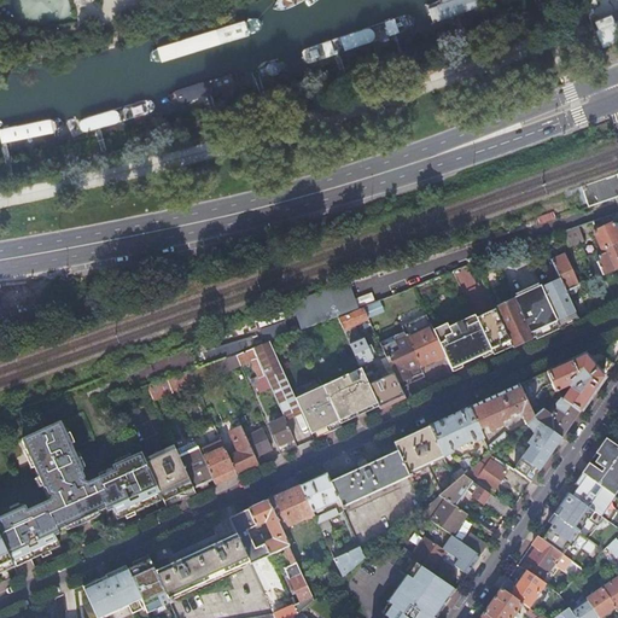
[(541,225),(558,220),(555,213),(538,217),(541,225)]
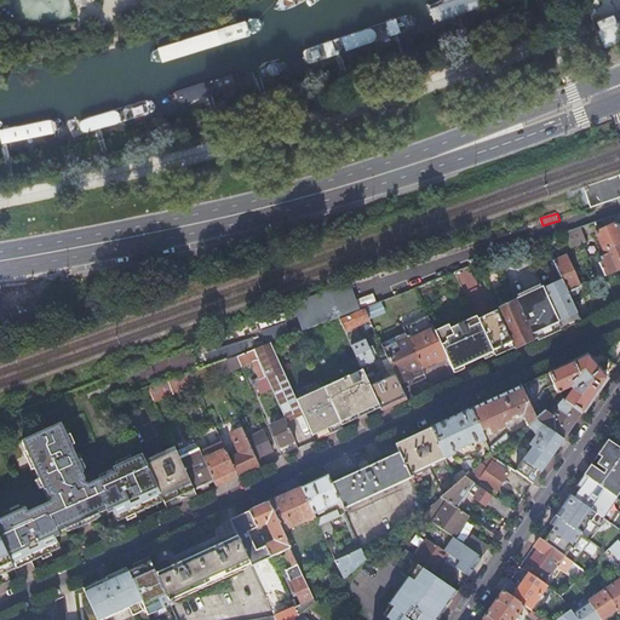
[(595,234),(603,252),(613,247),(619,244),(619,228),(619,227),(615,228),(614,225),(595,234)]
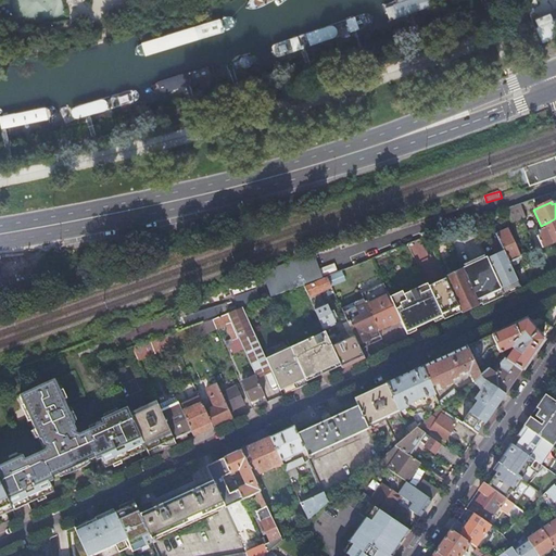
[(525,219),(519,205),(505,211),(512,224),(525,219)]
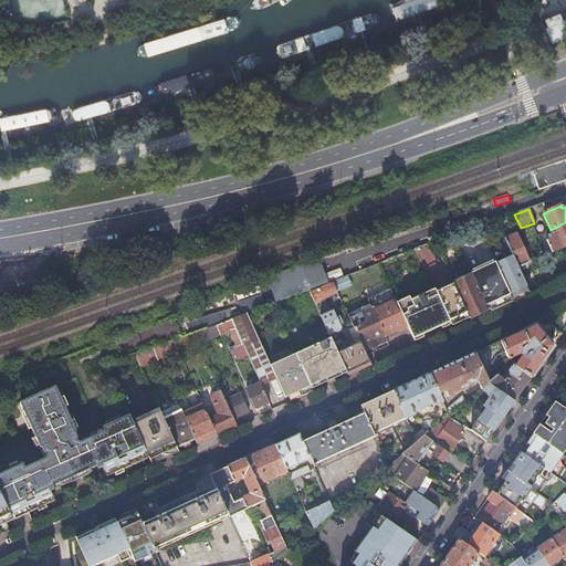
[(500,228),(496,221),(479,228),(482,236),(489,232),(500,228)]
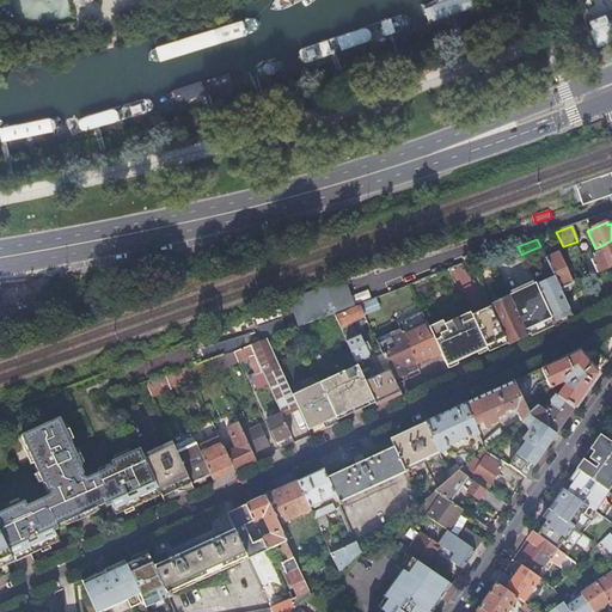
[(595,249),(597,251),(598,254),(589,258),(597,274),(611,267),(611,261),(605,244),(595,249)]
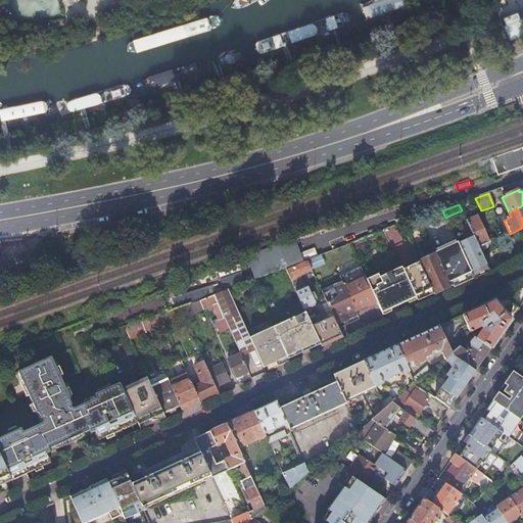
[(493,211),(483,216),(486,223),(496,218),(493,211)]
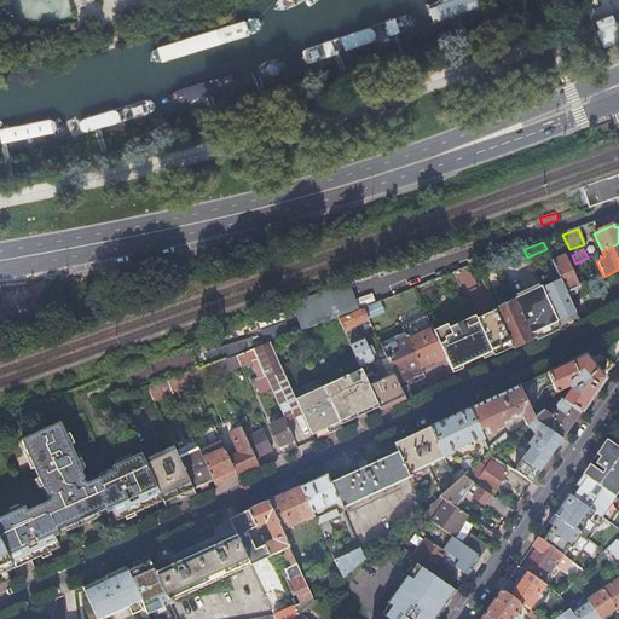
[(565,255),(551,261),(567,294),(580,288),(565,255)]
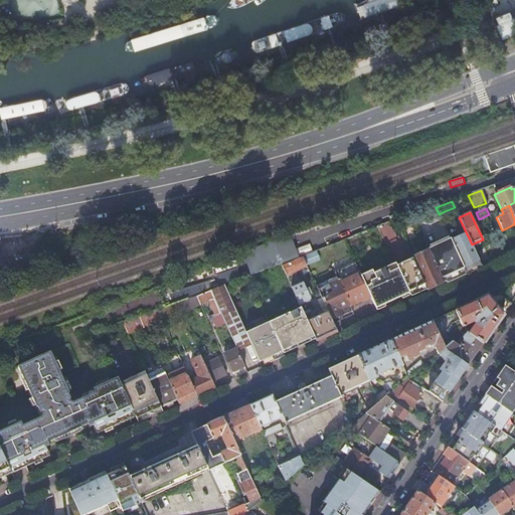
[(472,244),(459,217),(449,222),(461,249),(462,249),(472,244)]
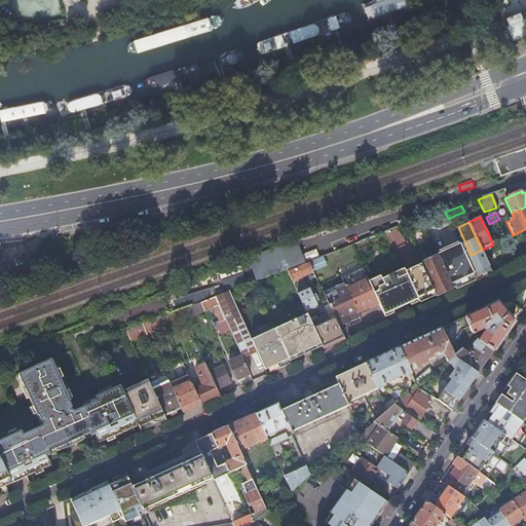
[(287,270),(302,264),(296,246),(294,242),(247,259),(249,263),(255,282),(258,280),(287,270)]
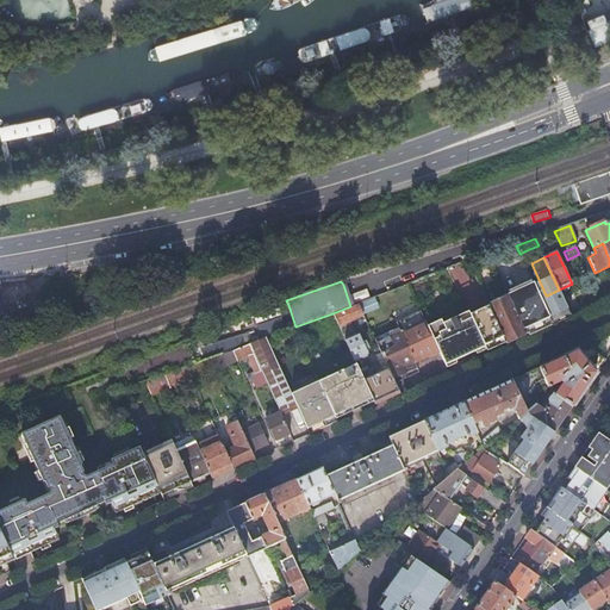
[(582,292),(589,307),(597,303),(591,288),(582,292)]
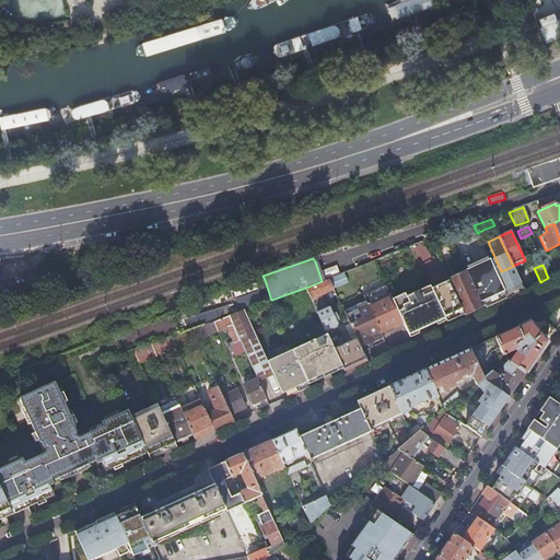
[(326,268),(328,275),(340,272),(338,266),(326,268)]
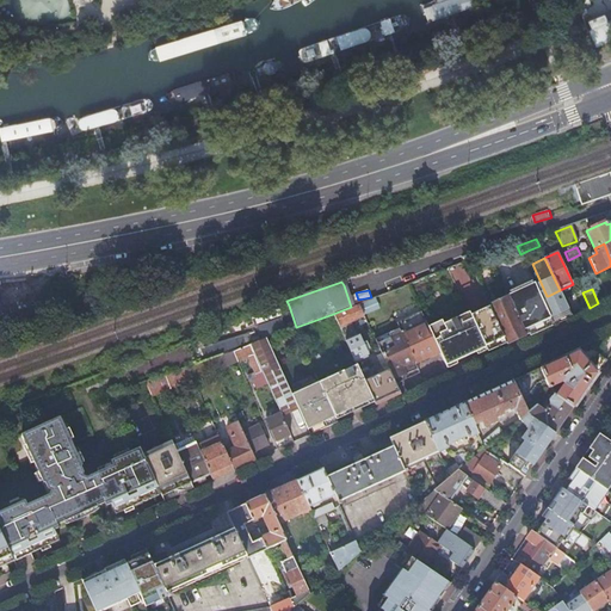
[(550,302),(562,296),(560,290),(548,296),(550,302)]
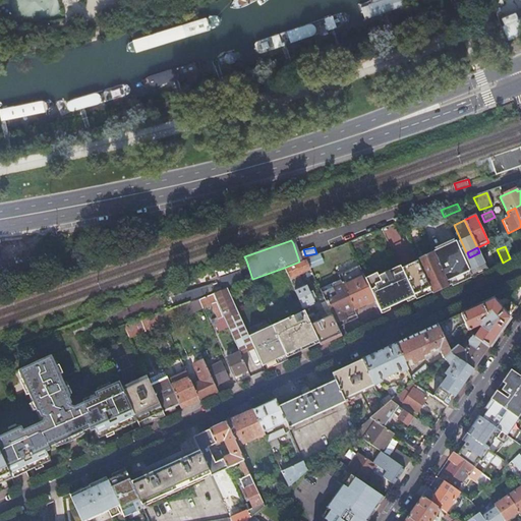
[(449,287),(433,253),(417,262),(430,292),(432,295),(442,290),(449,287)]
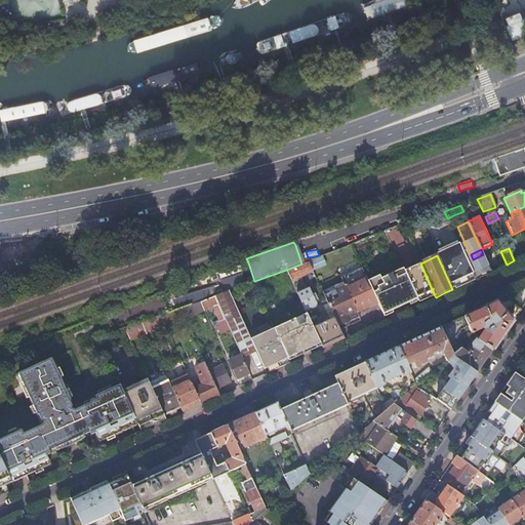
[(323,256),(309,263),(313,271),(327,266),(323,256)]
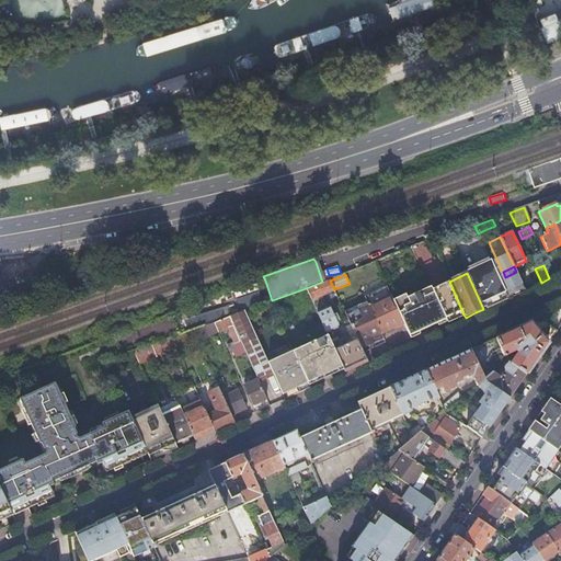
[(334,289),(330,281),(307,290),(311,299),(334,289)]
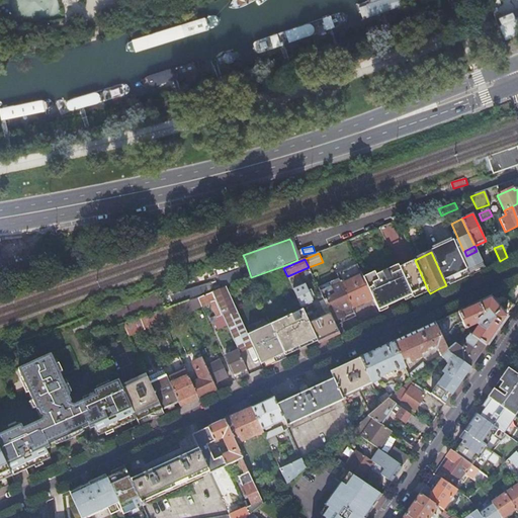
[(428,290),(415,260),(410,262),(400,267),(412,295),(413,297),(424,292),(428,290)]
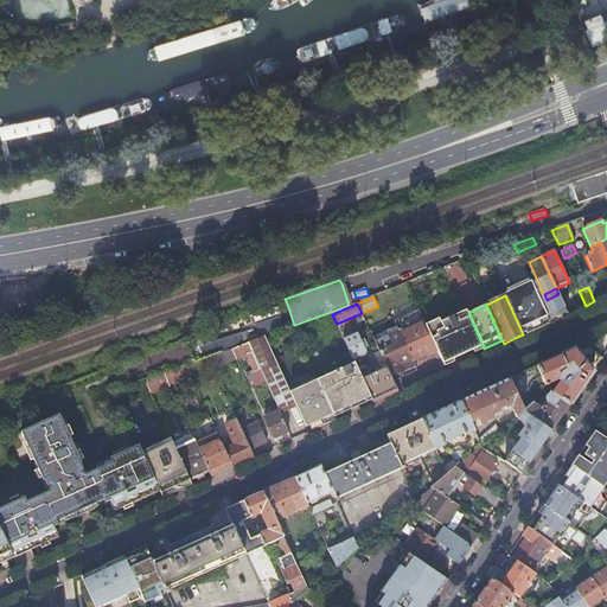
[(426,325),(419,311),(395,321),(397,326),(413,362),(438,351),(426,325)]
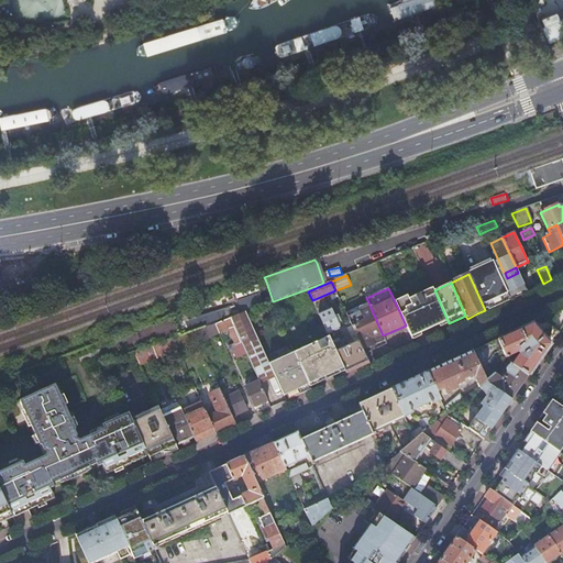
[(434,290),(433,288),(409,299),(407,296),(395,301),(406,326),(411,338),(421,333),(439,324),(448,321),(434,290)]
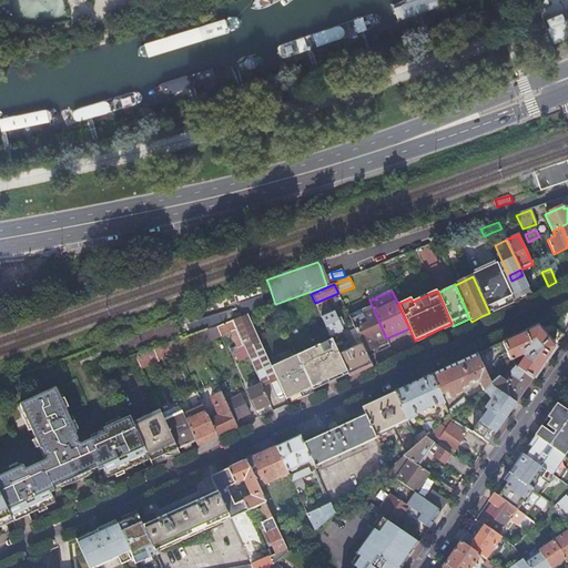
[(213,315),(210,304),(188,312),(192,323),(213,315)]
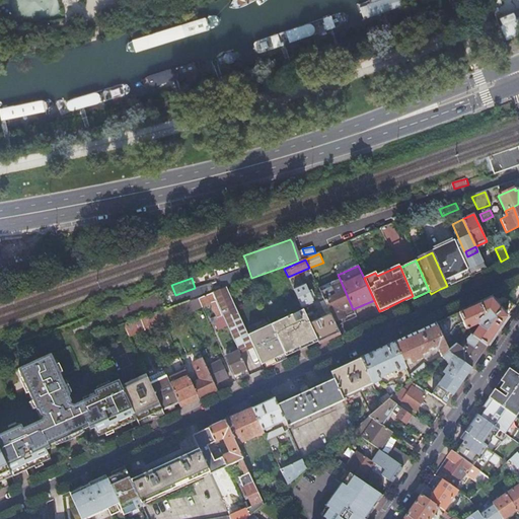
[(299,279),(291,283),(302,307),(312,303),(310,298),(314,297),(311,291),(307,292),(304,285),(301,286),(299,279)]
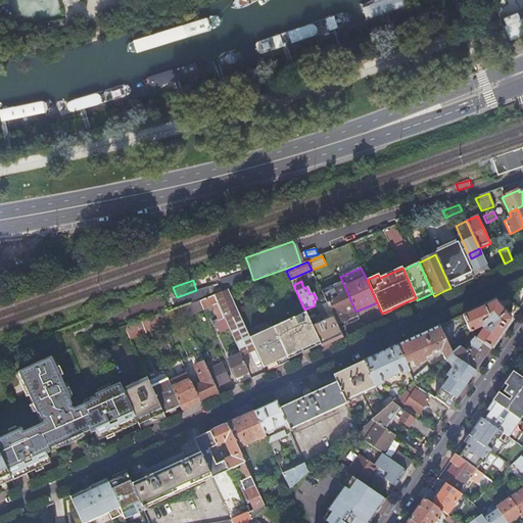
[(323,294),(327,305),(338,330),(345,326),(344,323),(347,322),(359,316),(355,312),(342,281),(333,285),(333,286),(333,290),(323,294)]
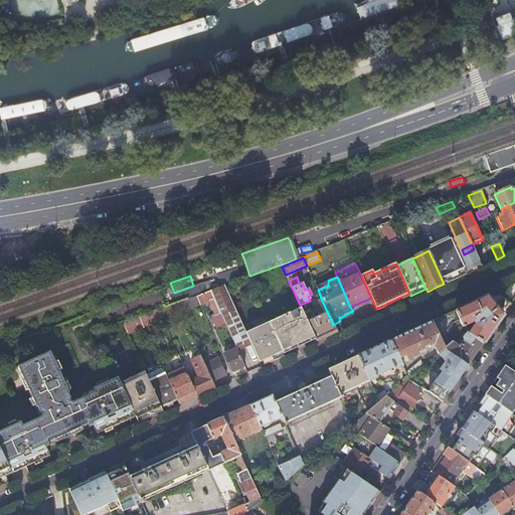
[(316,287),(318,290),(328,286),(328,282),(316,287)]
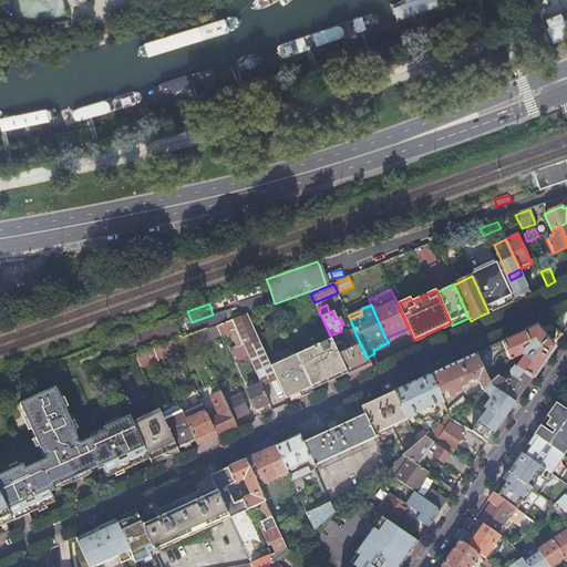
[(247,315),(237,318),(232,320),(248,354),(261,384),(277,378),(260,344),(256,332),(247,315)]
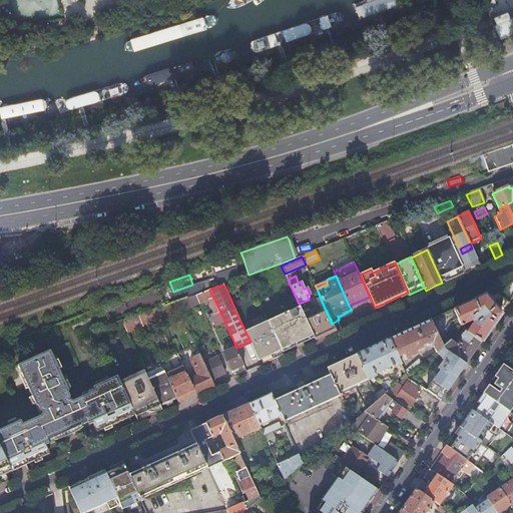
[(224,321),(209,290),(195,296),(199,304),(208,300),(214,314),(208,316),(210,321),(211,320),(213,326),(224,321)]
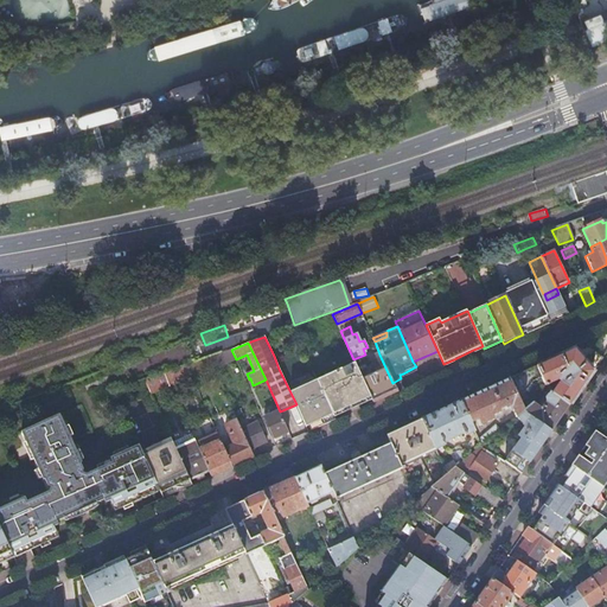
[(236,359),(231,350),(209,357),(213,366),(236,359)]
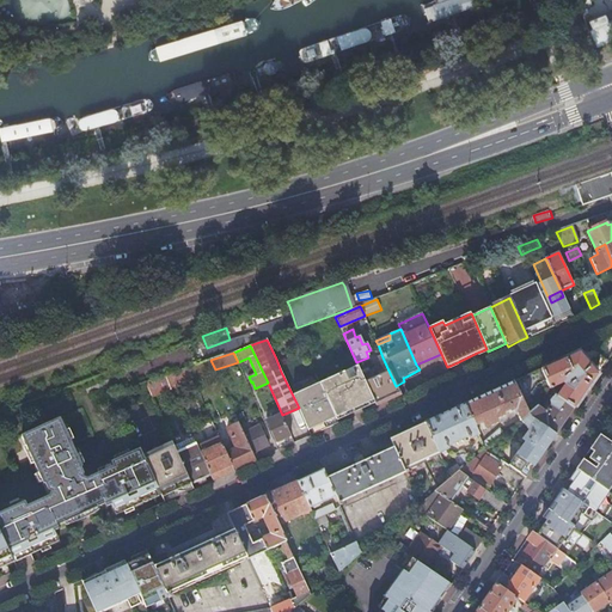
[(579,353),(540,369),(550,389),(564,383),(565,385),(557,397),(574,409),(575,409),(593,383),(609,361),(600,355),(595,362),(591,367),(579,353)]
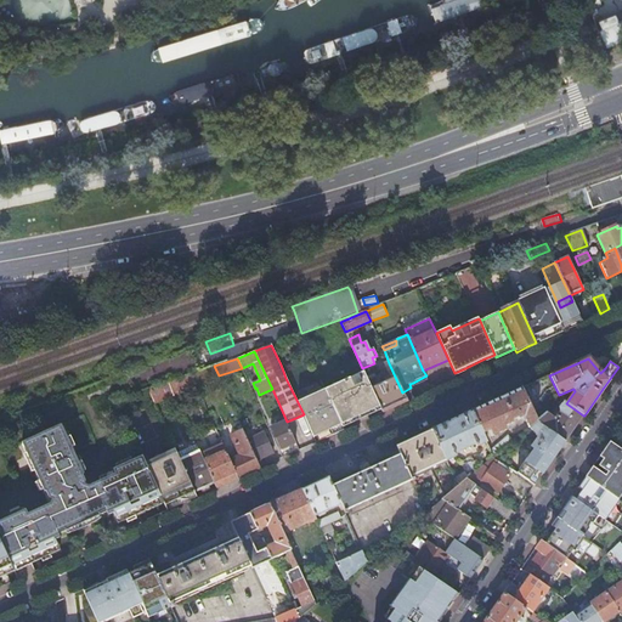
[(290,361),(281,365),(286,378),(297,373),(295,369),(290,361)]
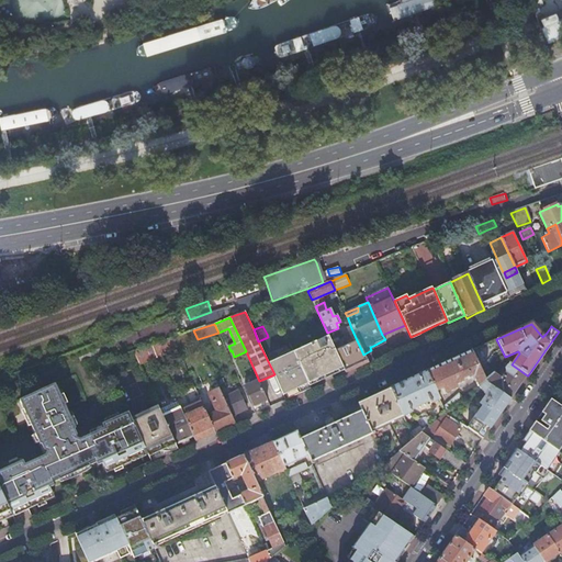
[(345,370),(346,372),(359,367),(368,362),(363,355),(351,328),(348,329),(352,340),(355,341),(339,349),(337,344),(338,343),(336,338),(330,340),(344,368),(345,370)]
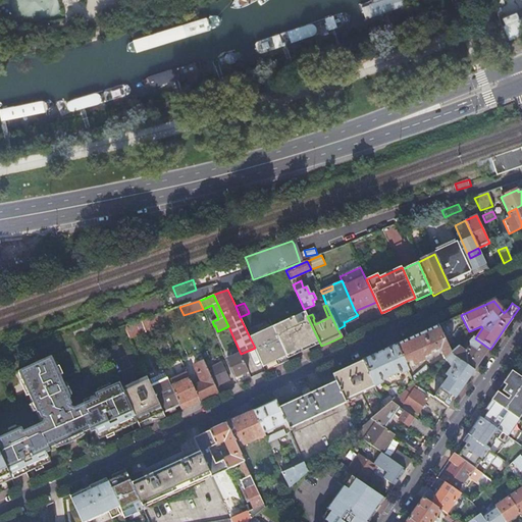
[(184,315),(179,307),(169,311),(160,314),(161,315),(164,321),(164,322),(184,315)]
